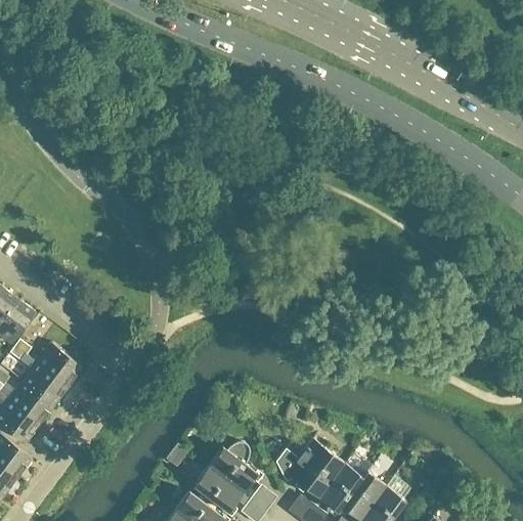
[(0,327),(19,301),(4,289),(0,294),(0,327)]
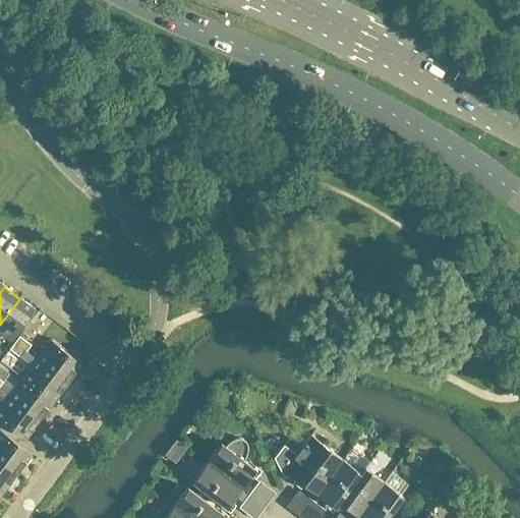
[(0,334),(12,343),(36,311),(19,299),(0,325),(0,334)]
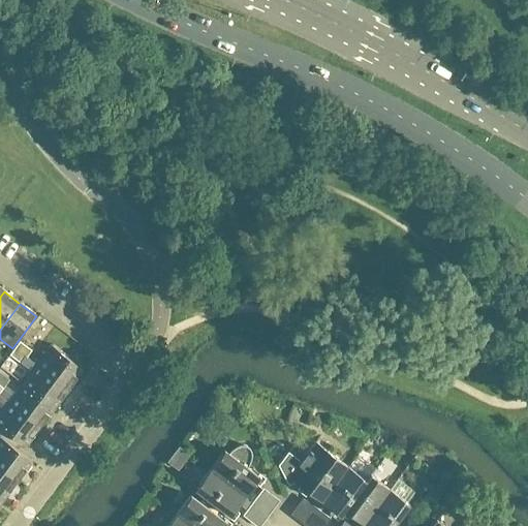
[(21,344),(16,350),(27,360),(32,352),(21,344)]
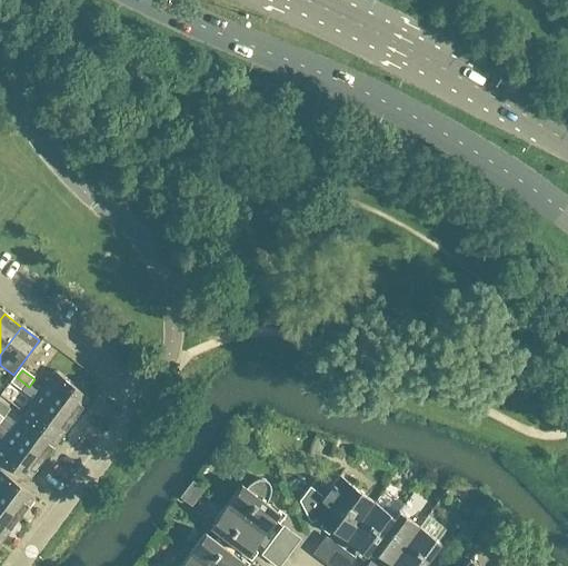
[(91,399),(56,374),(40,395),(75,420),(91,399)]
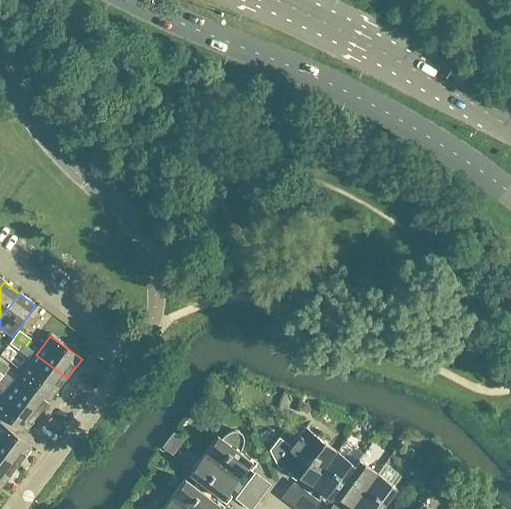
[(22,354),(26,348),(15,339),(10,346),(22,354)]
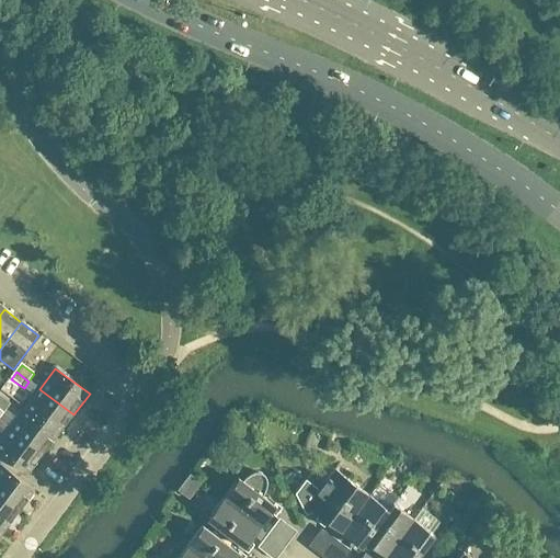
[(73,414),(40,389),(24,409),(59,434),(73,414)]
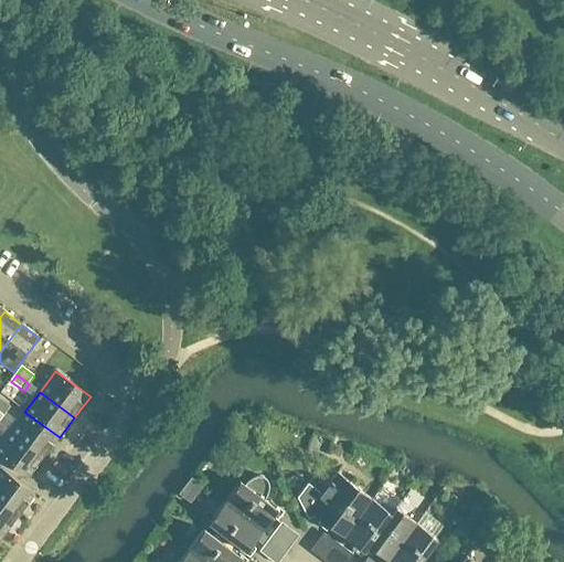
[(0,422),(10,410),(0,402),(0,422)]
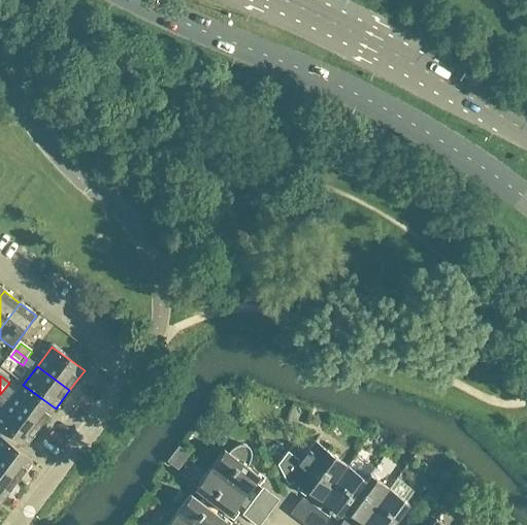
[(9,403),(41,428),(56,408),(23,385),(13,397),(9,403)]
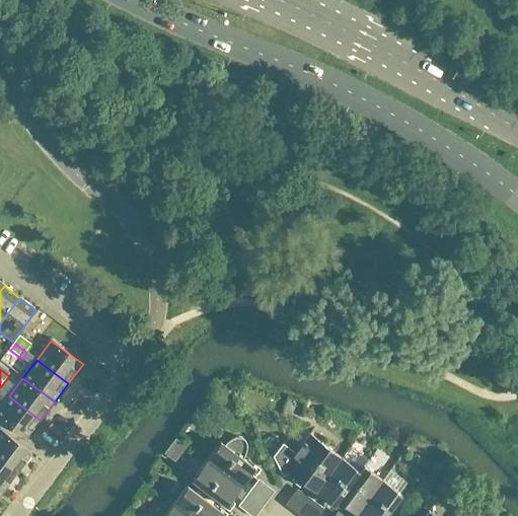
[(0,420),(26,440),(41,421),(9,396),(0,408),(0,420)]
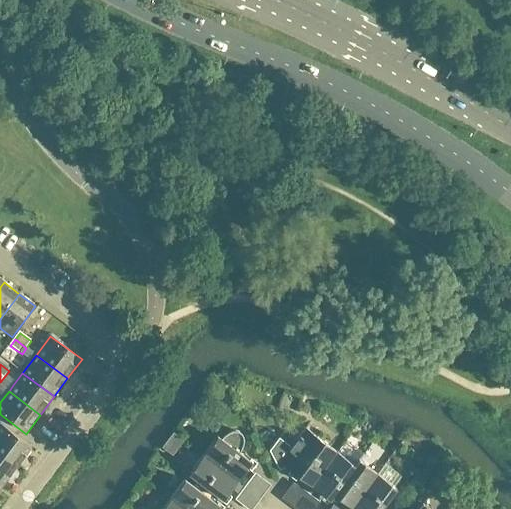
[(32,448),(1,425),(0,426),(0,453),(18,467),(32,448)]
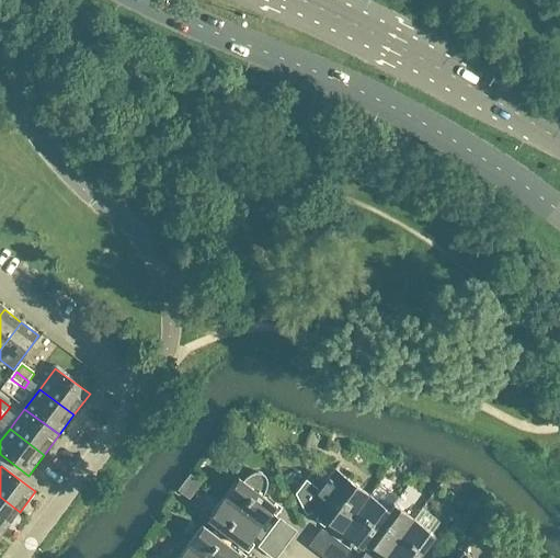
[(342,535),(370,498),(335,471),(320,492),(307,481),(296,496),(307,517),(315,514),(342,535)]
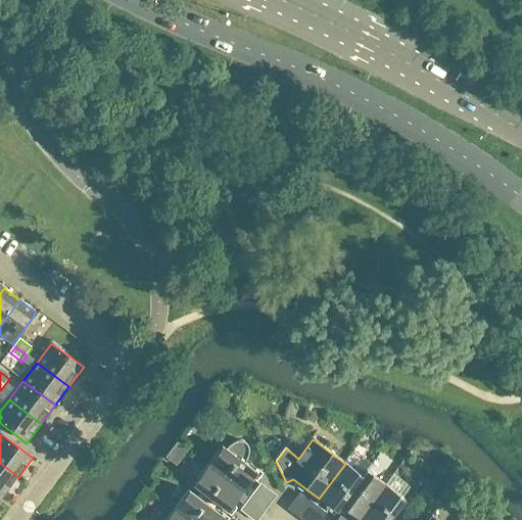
[(257,474),(245,464),(246,462),(248,459),(248,458),(249,455),(249,453),(249,452),(249,450),(248,448),(248,447),(247,445),(245,444),(245,443),(243,443),(240,443),(237,443),(236,443),(233,445),(230,447),(228,450),(227,451),(223,447),(208,467),(243,492),(257,474)]
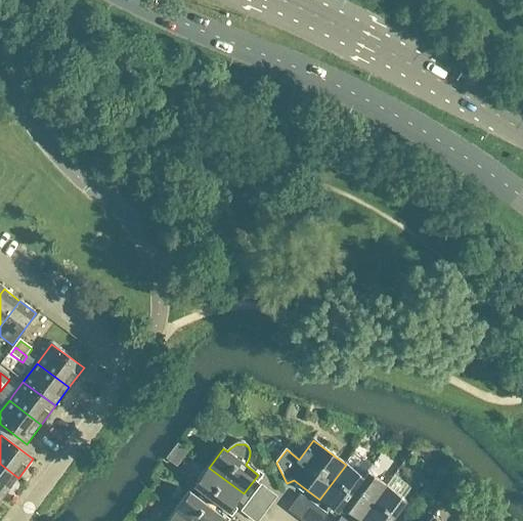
[(18,478),(0,464),(0,493),(4,497),(18,478)]
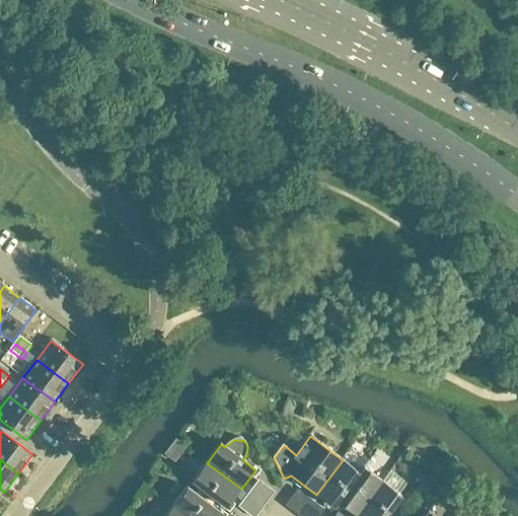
[(339,503),(361,473),(343,460),(316,495),(336,509),(340,503),(339,503)]
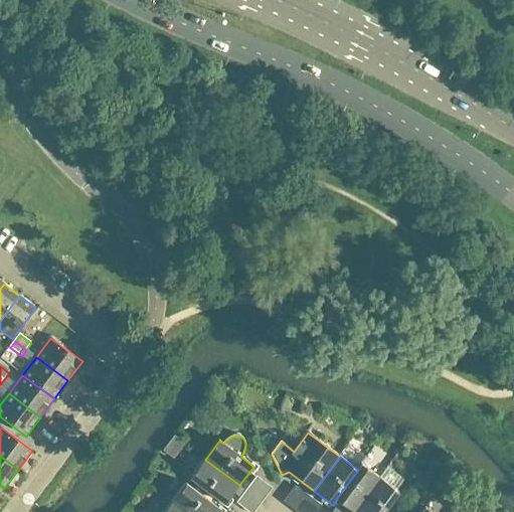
[(239,485),(205,460),(191,478),(225,504),(239,485)]
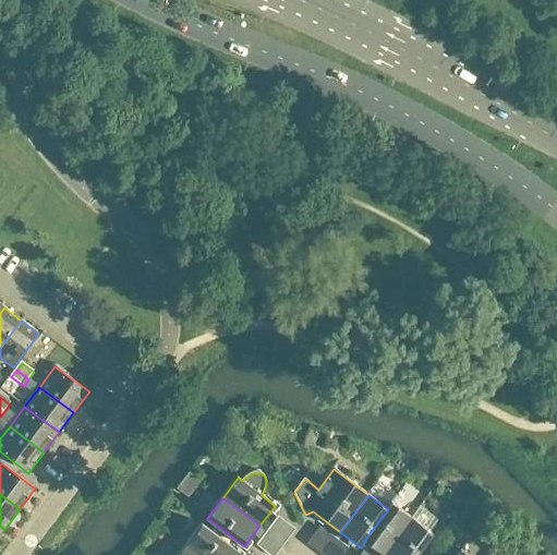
[(386,554),(412,519),(392,504),(388,509),(364,541),(365,541),(382,554),(386,554)]
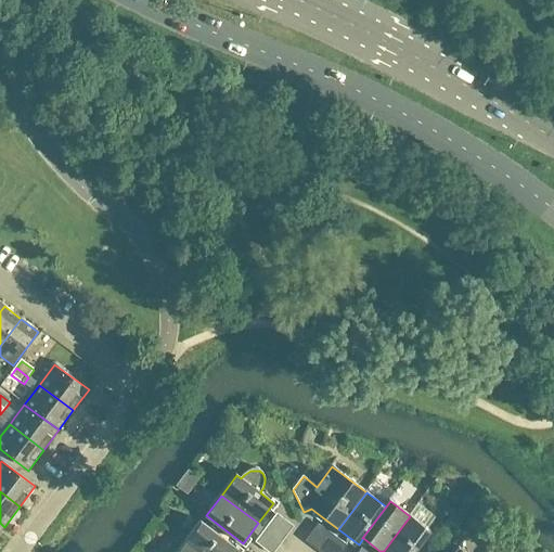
[(414,551),(430,531),(410,516),(384,551),(414,551)]
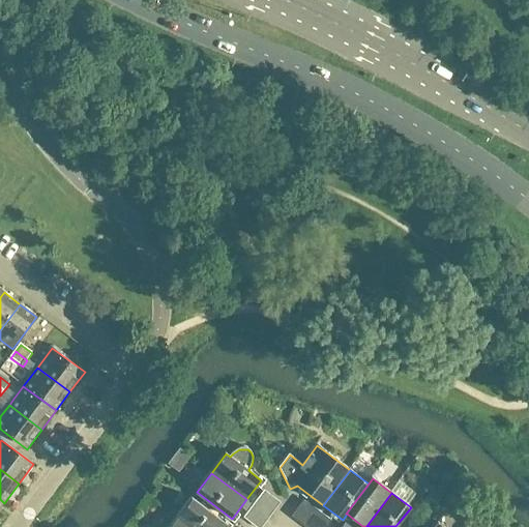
[(227,526),(192,499),(177,518),(188,526),(227,526)]
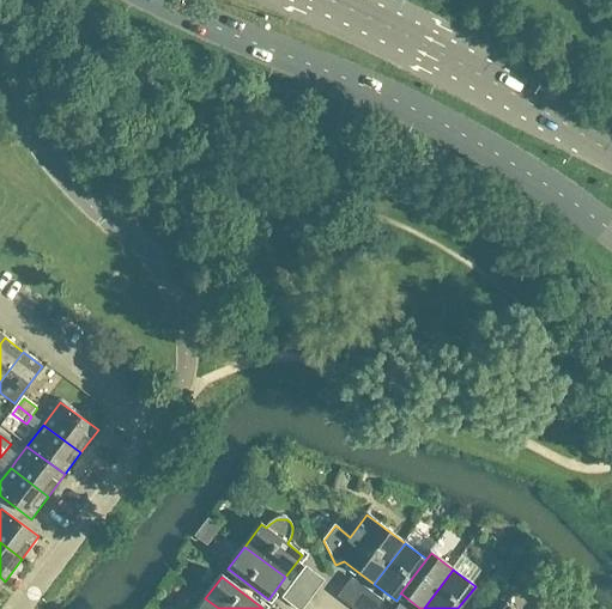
[(290,589),(300,596),(308,586),(298,579),(290,589)]
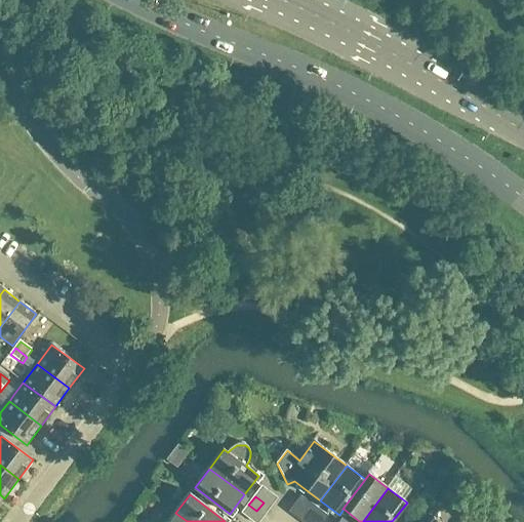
[(272,509),(264,503),(256,511),(265,517),(272,509)]
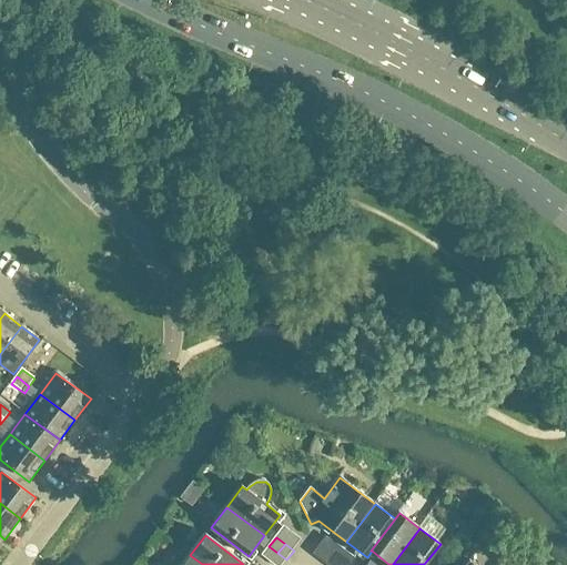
[(336,545),(330,554),(340,561),(346,552),(336,545)]
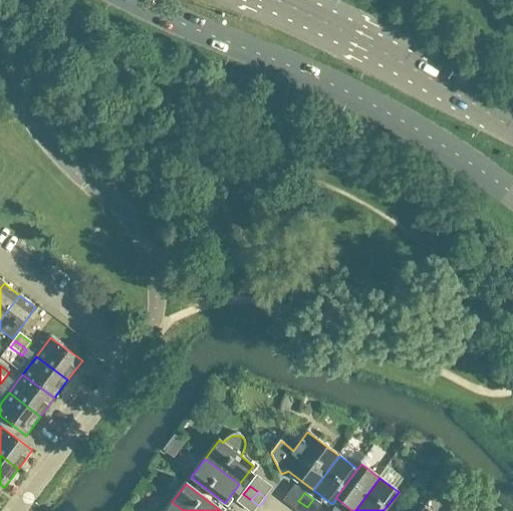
[(304,510),(307,507),(298,501),(292,509),(294,510),(304,510)]
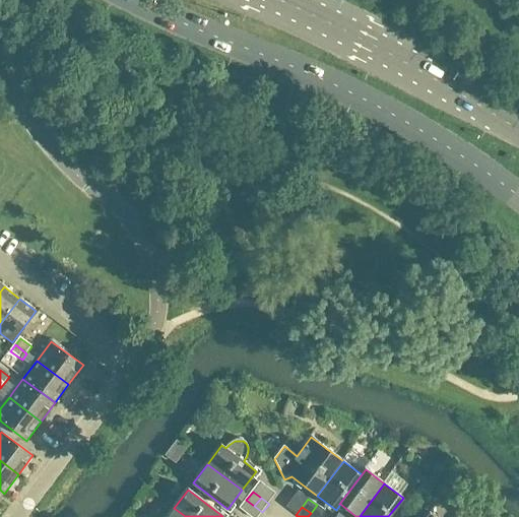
[(185,516),(174,508),(167,516),(185,516)]
